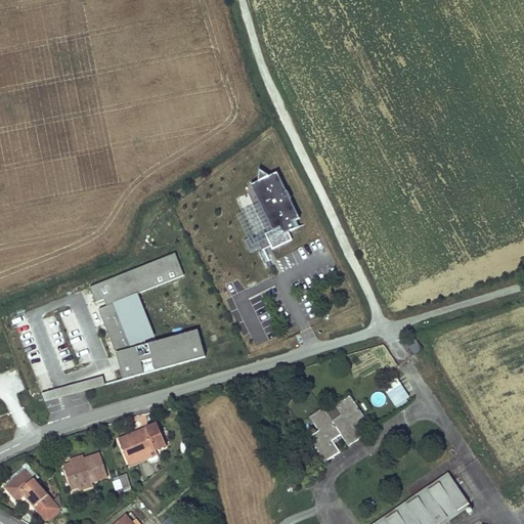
[(256,183),(250,186),(259,206),(234,216),(246,239),(242,242),(249,255),(270,245),(272,250),(292,241),(288,232),(294,229),(292,223),(299,220),(276,173),(268,177),(257,169),(256,183)]
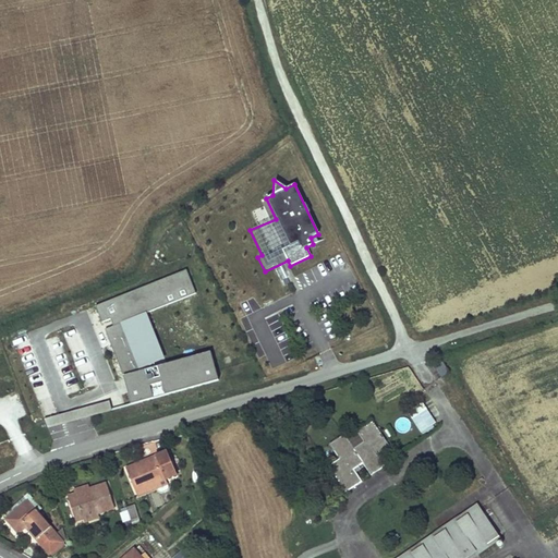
[(187,269),(96,304),(101,320),(110,317),(113,325),(146,312),(196,293),(187,269)]
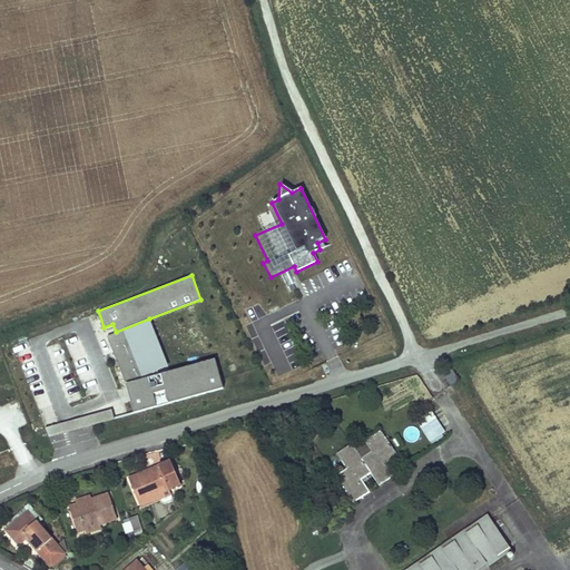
[(160,371),(170,369),(149,318),(116,332),(108,335),(126,381),(148,374),(160,371)]
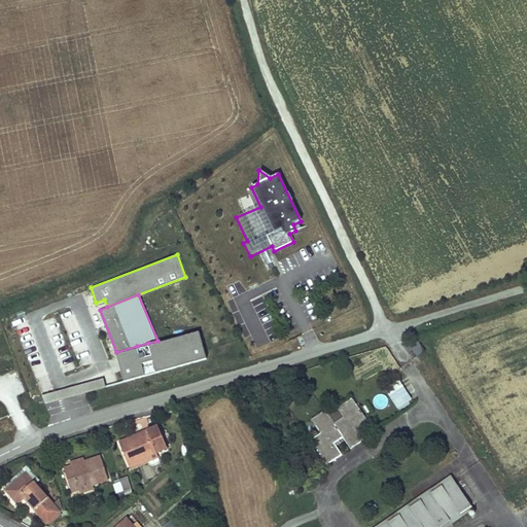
[(137,346),(116,352),(125,382),(208,358),(200,328),(157,341),(148,343),(151,353),(140,356),(137,346)]
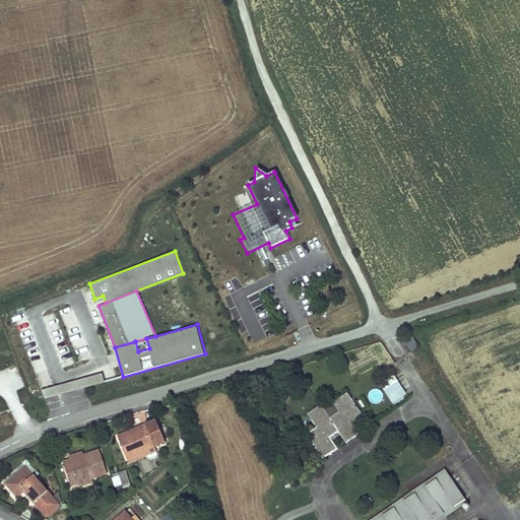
[(415,334),(403,341),(411,353),(418,348),(412,338),(416,336),(415,334)]
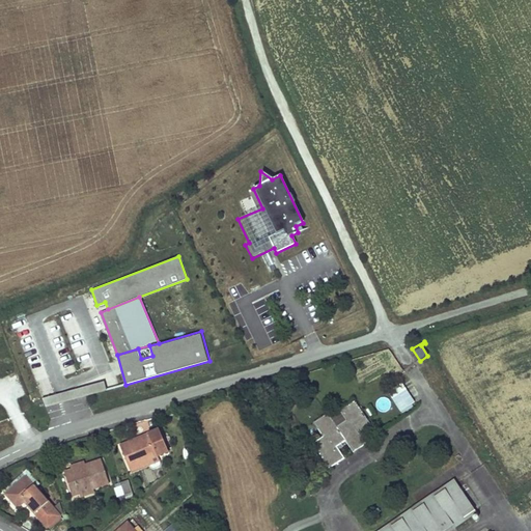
[(403,384),(389,392),(400,412),(415,403),(403,384)]
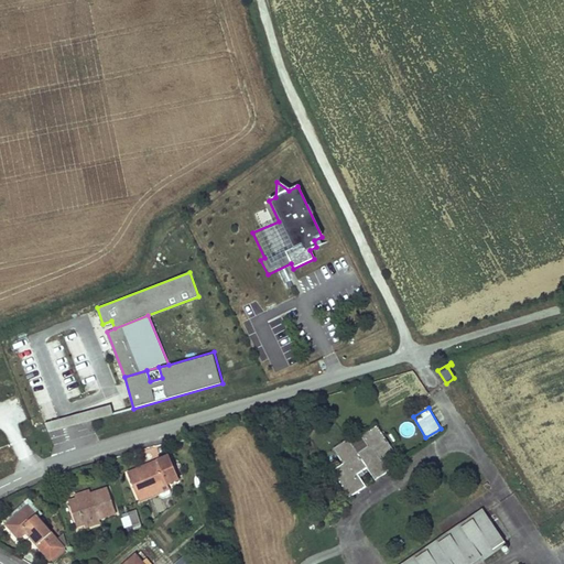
[(378,426),(361,436),(369,447),(358,455),(359,456),(372,447),(367,440),(381,431),(378,426)]
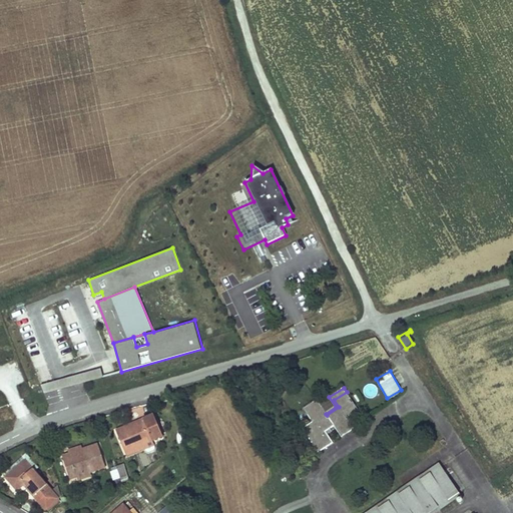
[(358,410),(347,392),(334,400),(339,407),(327,415),(326,414),(317,400),(311,404),(316,412),(311,416),(316,423),(304,431),(319,452),(333,443),(326,432),(334,426),(342,437),(356,427),(349,416),(358,410)]
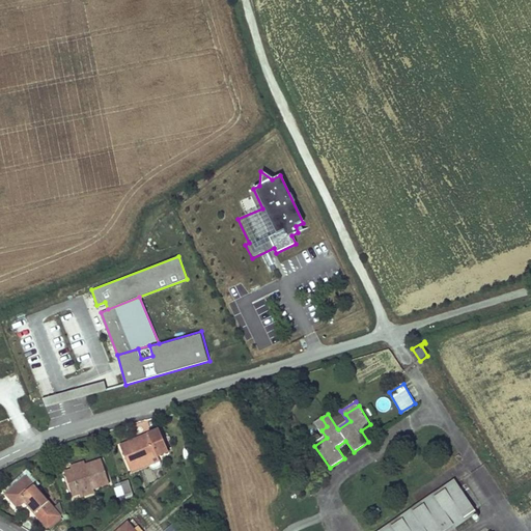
[(322,418),(313,423),(323,438),(313,444),(314,446),(327,438),(322,430),(327,426),(322,418)]
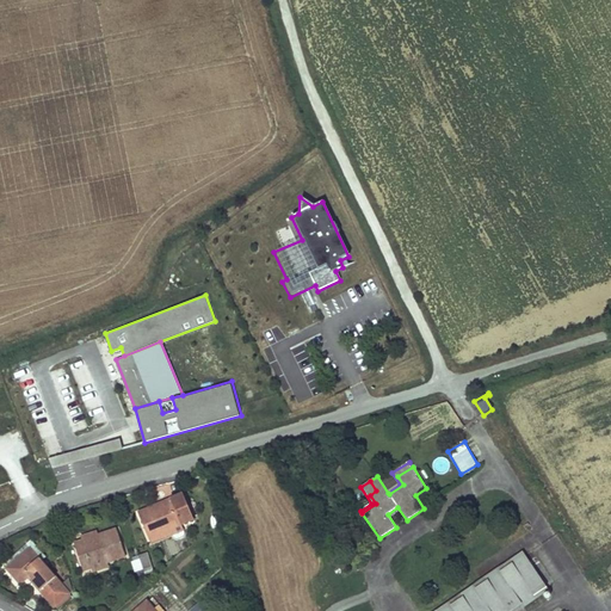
[(183,495),(139,514),(149,539),(180,526),(193,522),(183,495)]
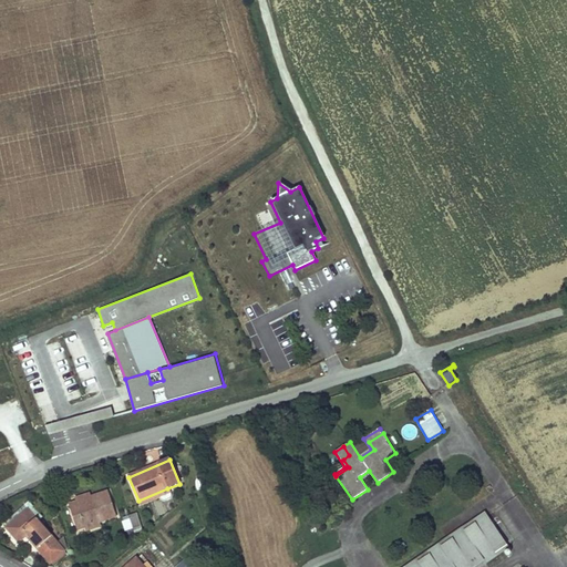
[(169,493),(167,488),(138,501),(141,505),(169,493)]
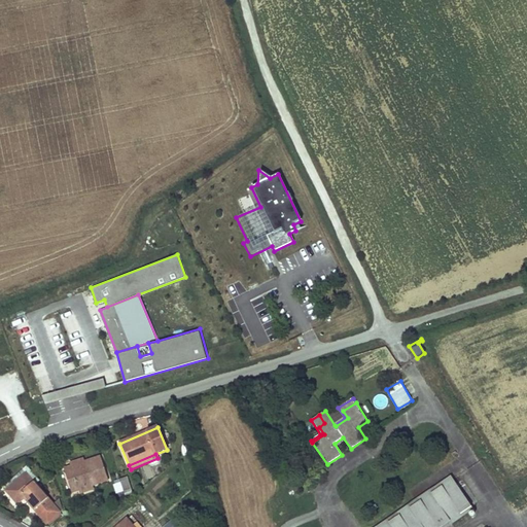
[(71,467),(64,470),(72,493),(78,491),(92,486),(108,481),(100,457),(83,463),(71,467)]
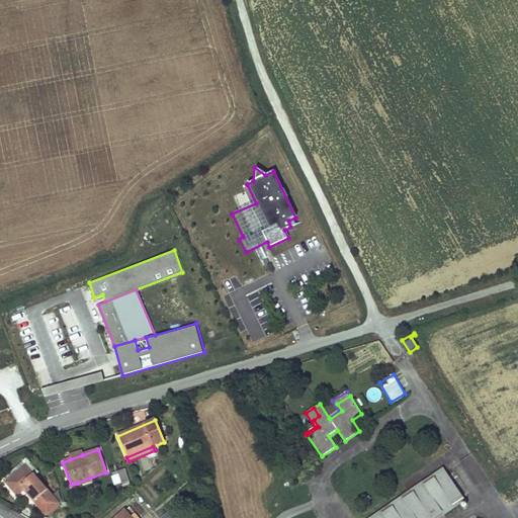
[(81,451),(69,455),(70,459),(82,455),(81,451)]
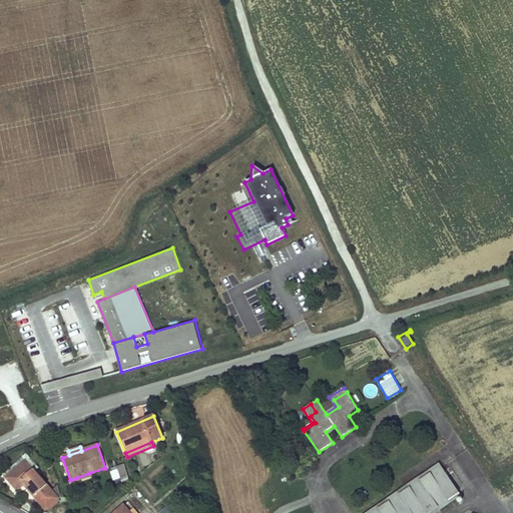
[(26,455),(3,475),(6,478),(25,462),(29,458),(26,455)]
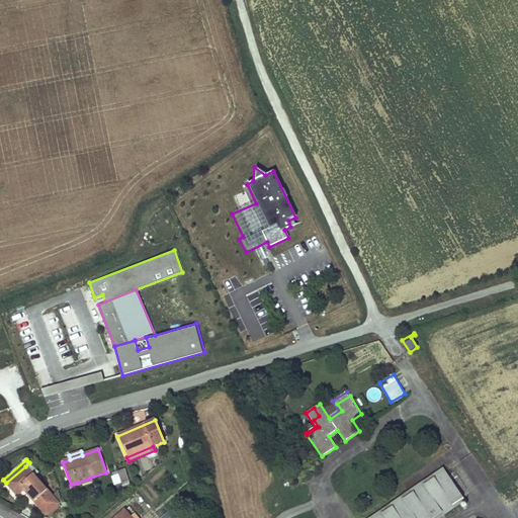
[(25,466),(6,483),(17,496),(24,489),(27,492),(26,493),(46,515),(59,504),(25,466)]
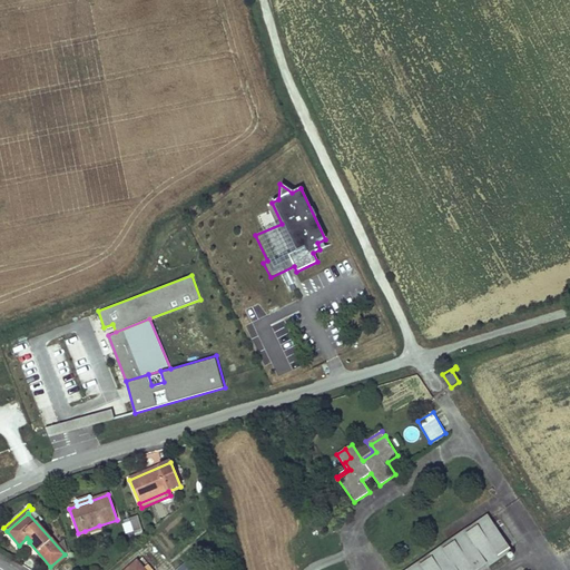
[(121,519),(125,533),(141,529),(138,514),(121,519)]
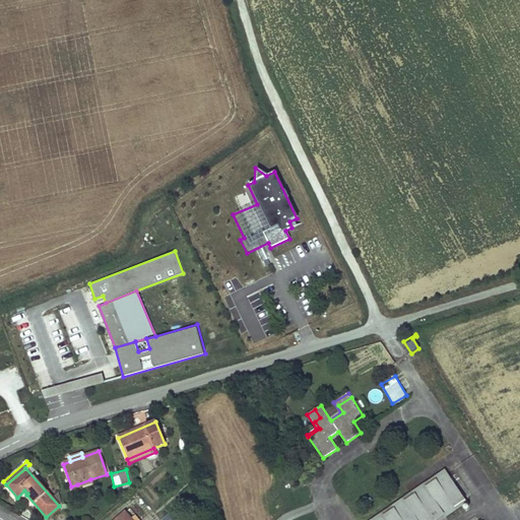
[(447,473),(377,519),(435,519),(464,500),(447,473)]
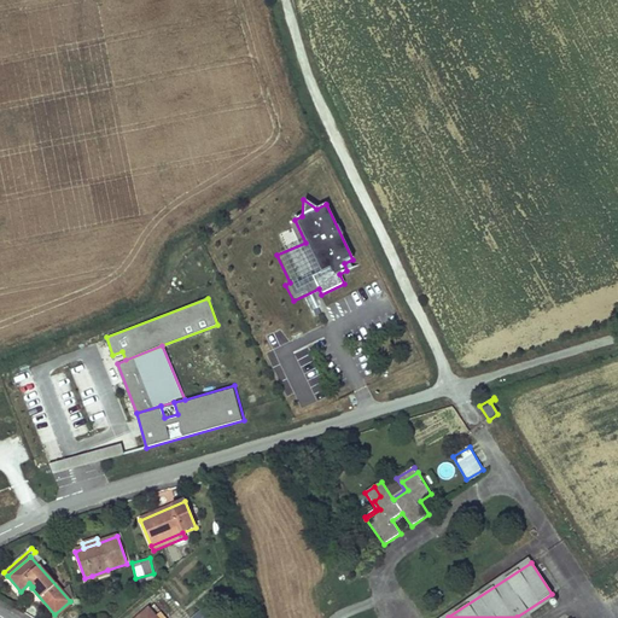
[(108,570),(92,576),(93,581),(109,576),(108,570)]
